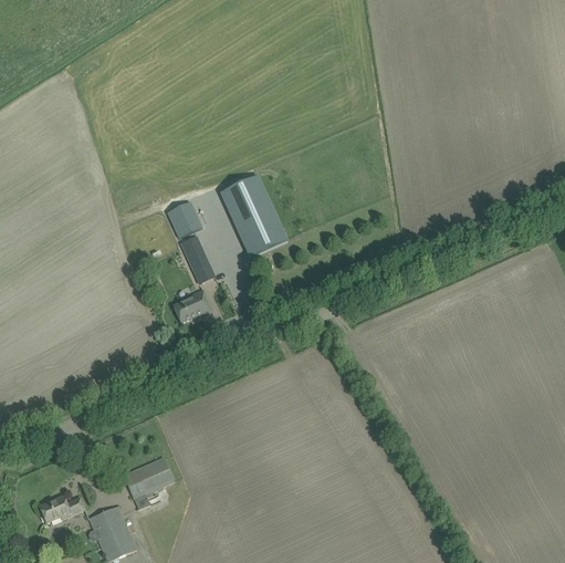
[(257,176),(220,193),(249,257),(286,240),(257,176)]
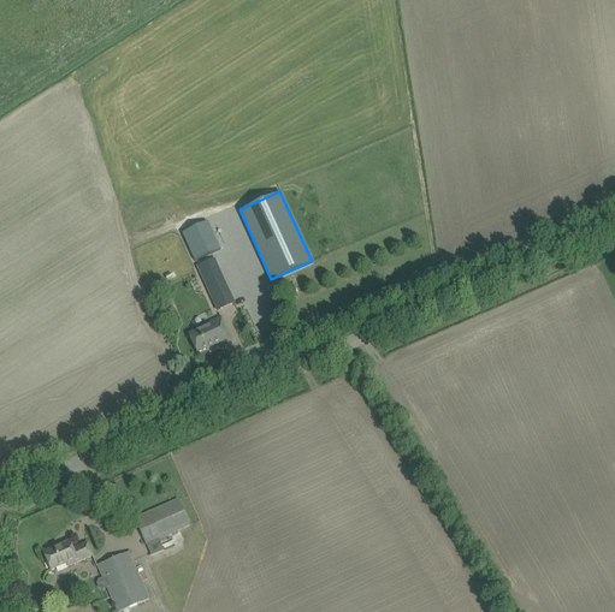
[(207,219),(182,230),(194,259),(219,248),(207,219)]
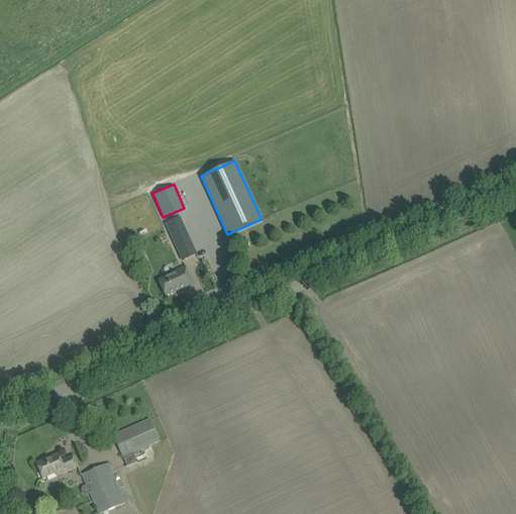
[(179,215),(165,222),(177,246),(190,240),(179,215)]
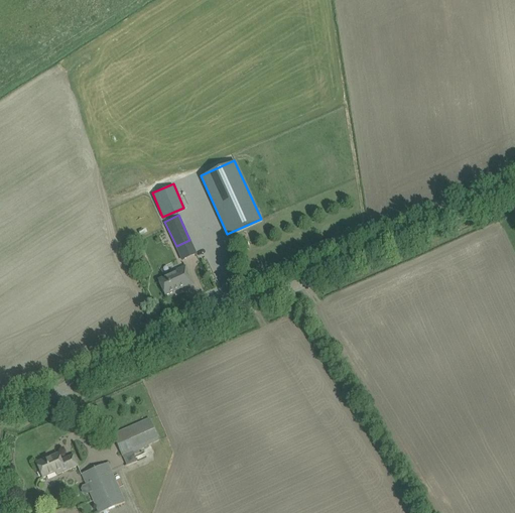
[(157,278),(160,284),(164,293),(183,284),(184,285),(192,282),(184,264),(176,268),(176,270),(157,278)]
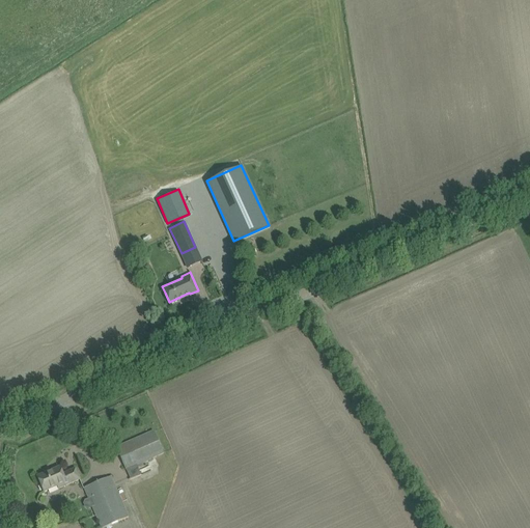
[(129,476),(129,477),(140,472),(136,463),(163,450),(152,428),(115,445),(124,467),(126,467),(130,476),(129,476)]
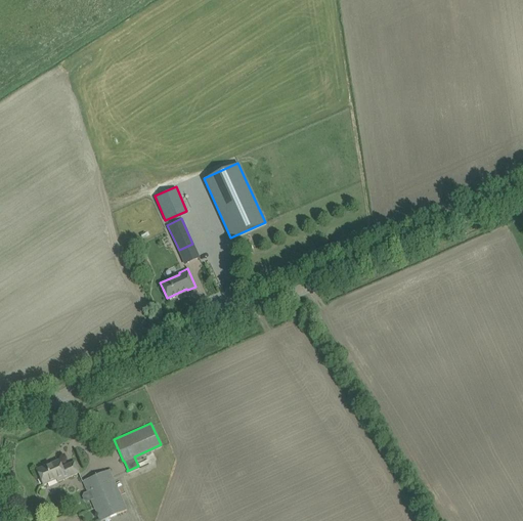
[(78,471),(74,460),(60,466),(58,459),(36,468),(42,483),(56,477),(57,479),(78,471)]
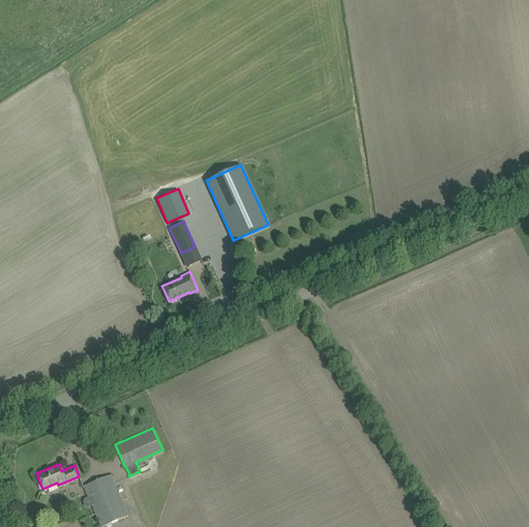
[(83,485),(100,525),(127,514),(110,473),(83,485)]
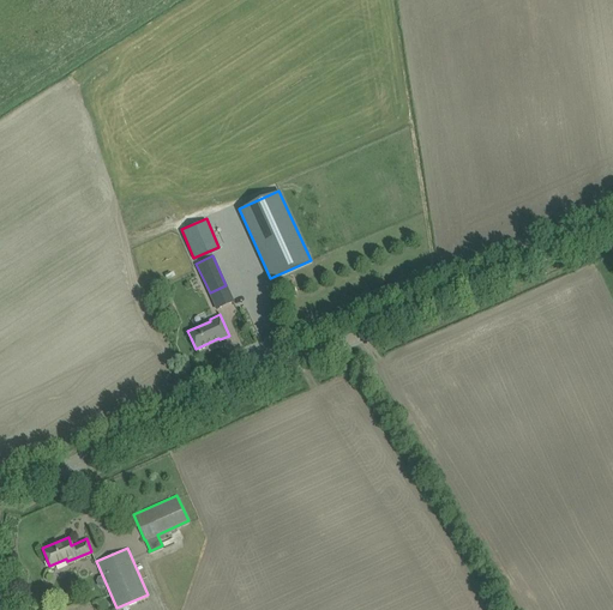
All buildings are outlined.
